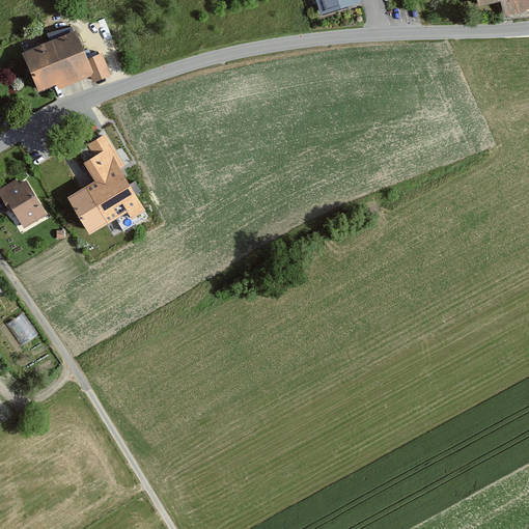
[(344,0),(315,0),(321,14),(347,5),(344,0)]
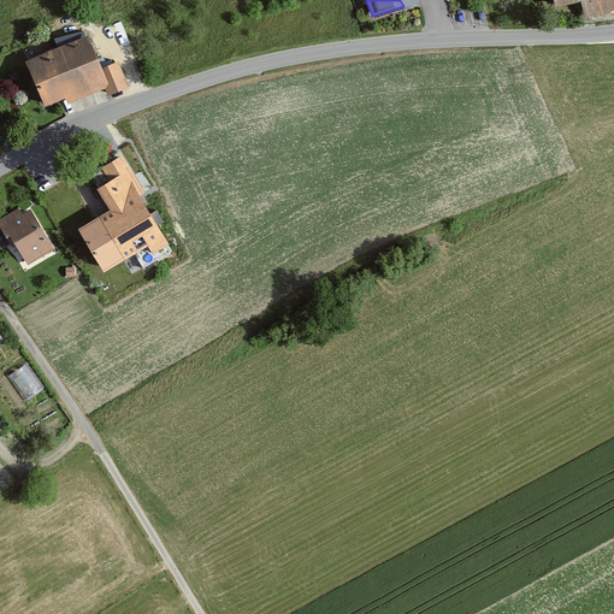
[(585,15),(612,9),(609,0),(553,0),(555,6),(582,0),(585,15)]
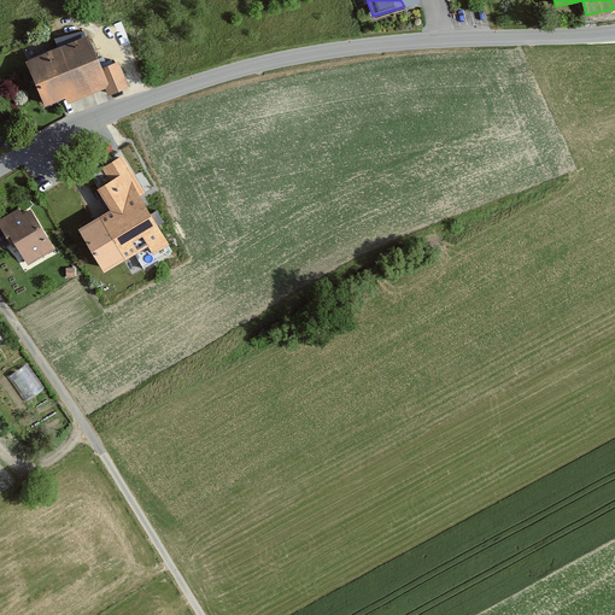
[(124,88),(115,65),(98,72),(85,41),(27,65),(44,106),(101,82),(107,95),(124,88)]
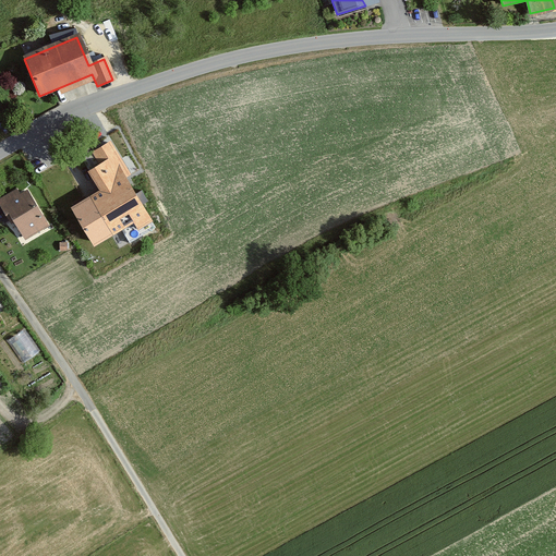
[(72,209),(93,244),(123,226),(125,230),(121,233),(128,245),(154,229),(121,176),(129,171),(112,142),(104,147),(105,149),(96,155),(94,149),(91,153),(98,166),(87,172),(94,183),(100,193),(72,209)]
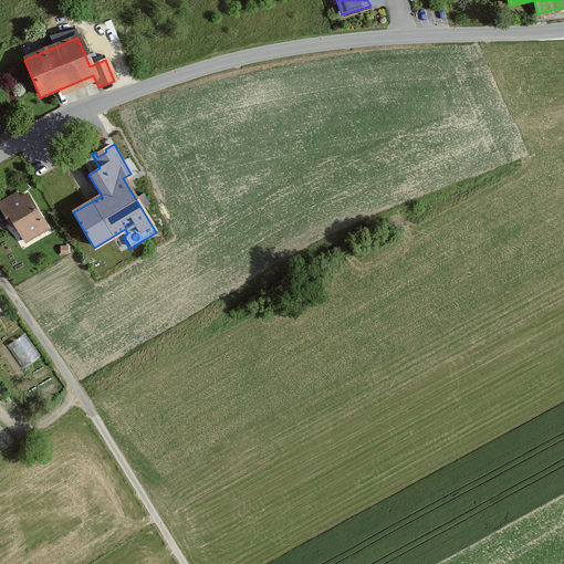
[(84,169),(80,160),(75,164),(80,171),(84,169)]
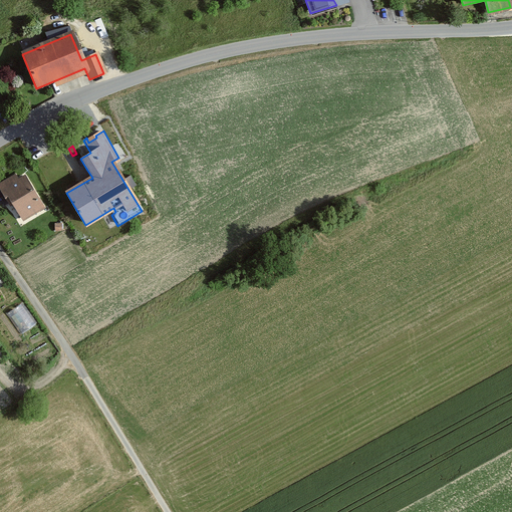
[(9,205),(12,203),(19,216),(27,211),(33,213),(41,208),(23,179),(16,183),(14,178),(0,186),(0,189),(9,205)]
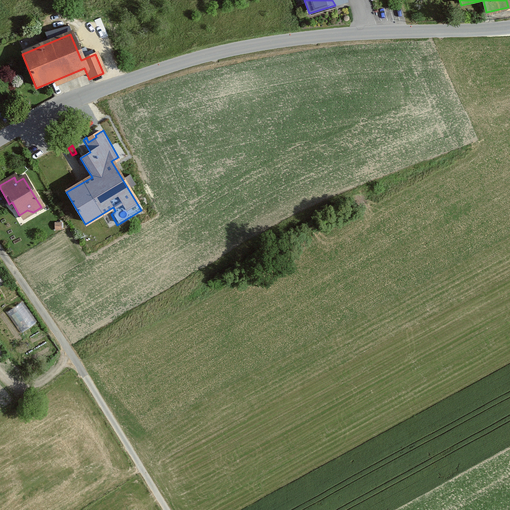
[(8,309),(19,332),(35,324),(24,301),(8,309)]
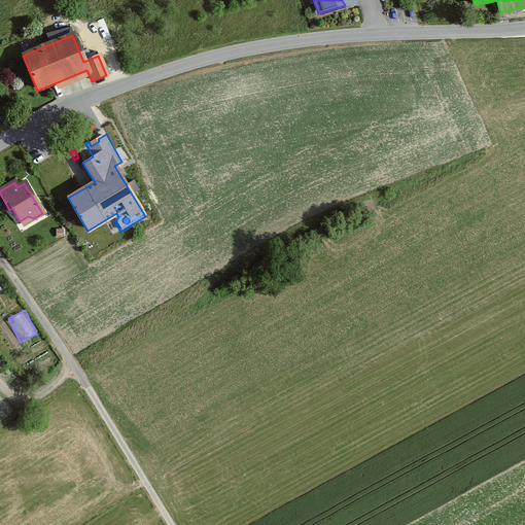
All buildings are outlined.
